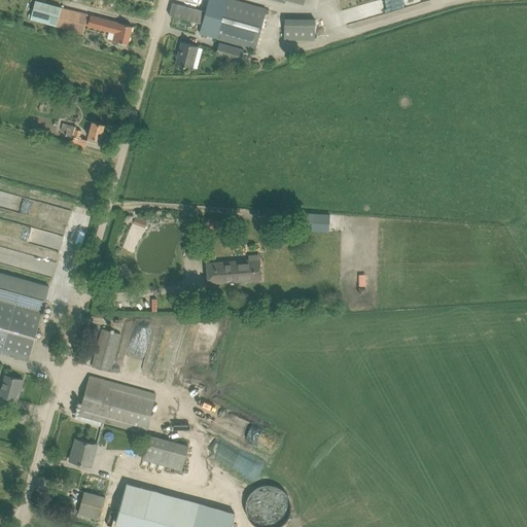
[(208,0),(200,33),(210,36),(255,48),(267,9),(233,0),(208,0)]
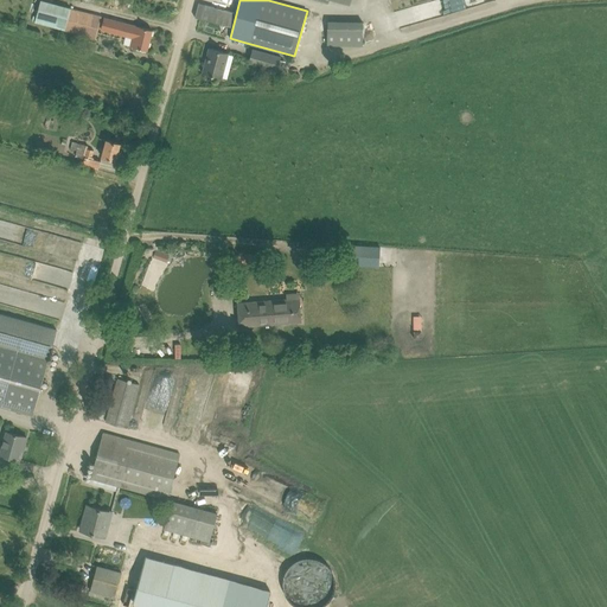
[(200,1),(197,16),(200,17),(232,25),(236,12),(204,2),(200,1)]
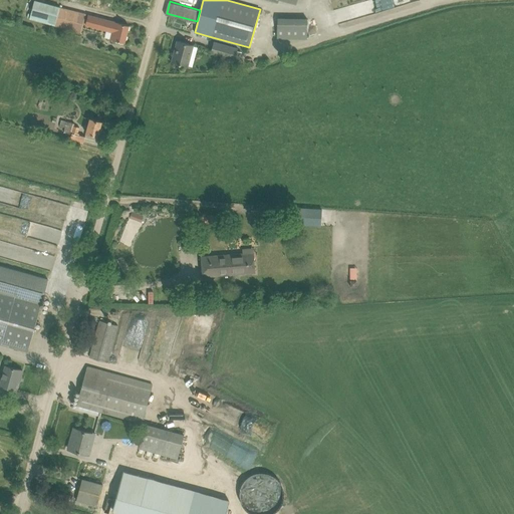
[(37,2),(32,19),(56,26),(81,32),(82,27),(83,24),(58,18),(61,8),(37,2)]
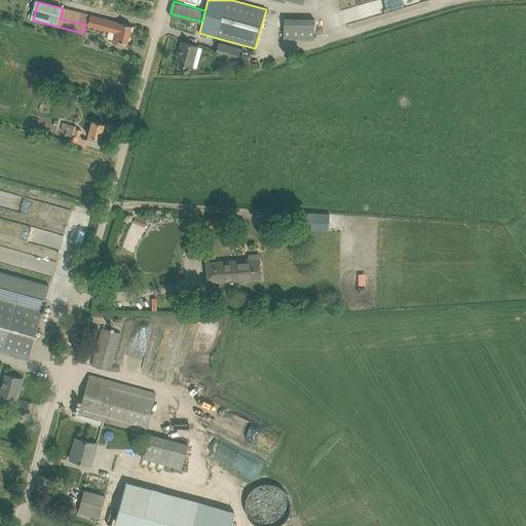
[(89,15),(87,27),(106,31),(115,33),(113,40),(117,41),(127,44),(132,26),(118,23),(108,21),(89,15)]
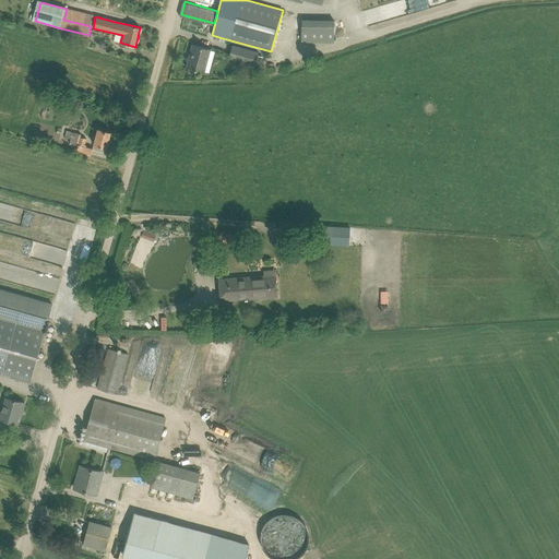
[(299,19),(299,42),(332,42),(332,26),(335,26),(335,19),(299,19)]
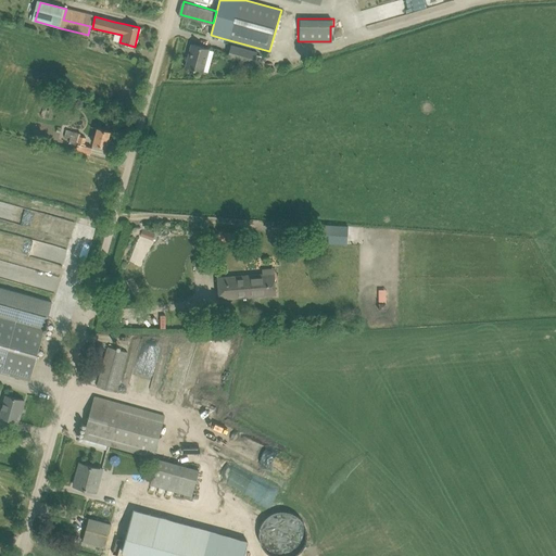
[(186,67),(196,70),(203,72),(203,71),(201,70),(205,53),(207,54),(210,49),(191,43),(186,67)]
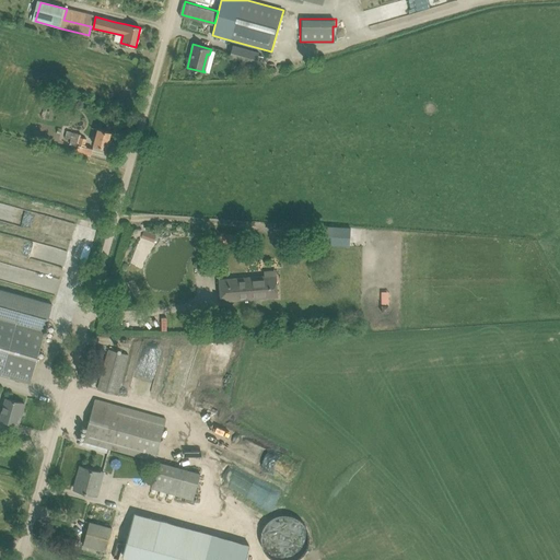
[(230,58),(240,61),(256,66),(259,53),(233,46),(230,58)]
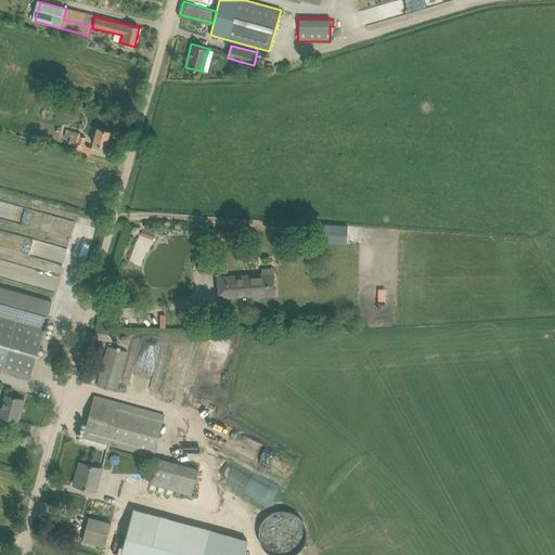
[(93,143),(95,144),(106,146),(110,131),(97,128),(93,143)]
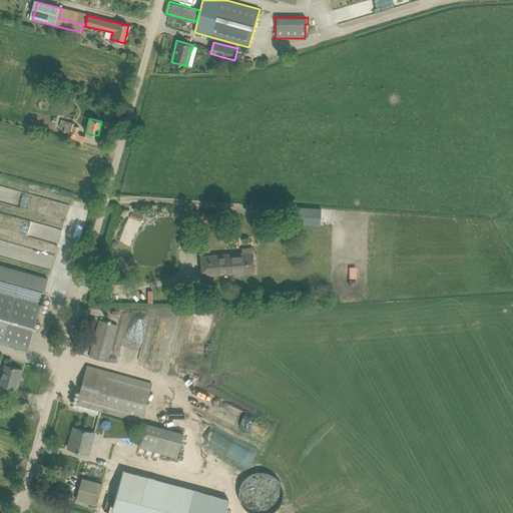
[(65,127),(64,131),(64,132),(71,134),(74,125),(74,123),(62,119),(60,125),(65,127)]
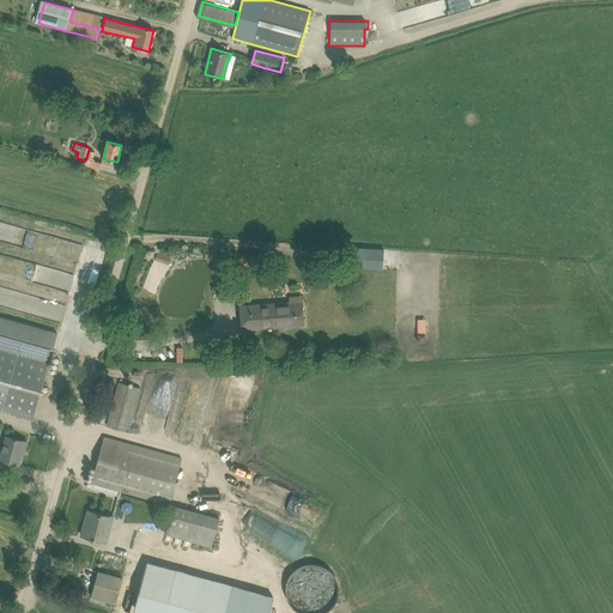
[(85,161),(84,165),(99,170),(102,163),(92,159),(95,151),(89,150),(85,161)]
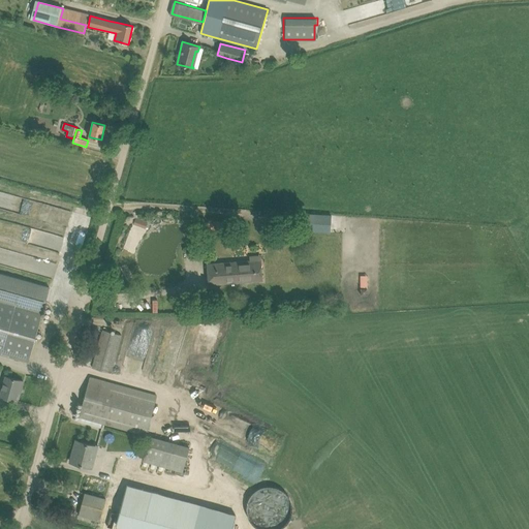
[(0,191),(0,235),(17,239),(20,236),(33,240),(28,234),(30,232),(31,226),(25,225),(28,216),(3,210),(0,207),(0,200),(2,204),(3,204),(7,209),(11,205),(17,206),(16,208),(24,210),(26,203),(29,206),(31,199),(0,191)]
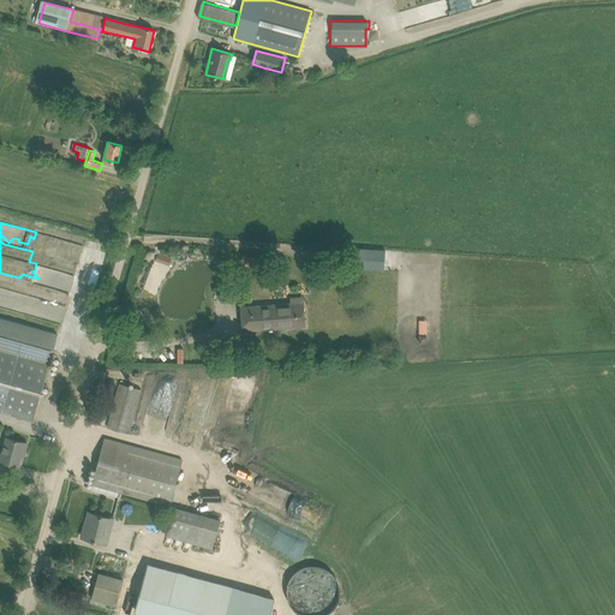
[(353,248),(352,268),(382,270),(383,250),(353,248)]
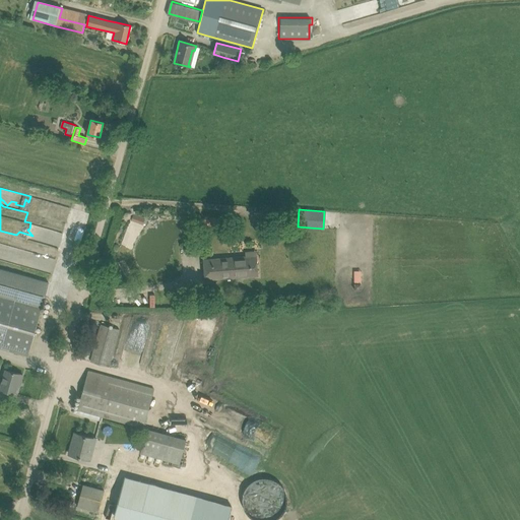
[(205,217),(205,225),(216,225),(216,217),(205,217)]
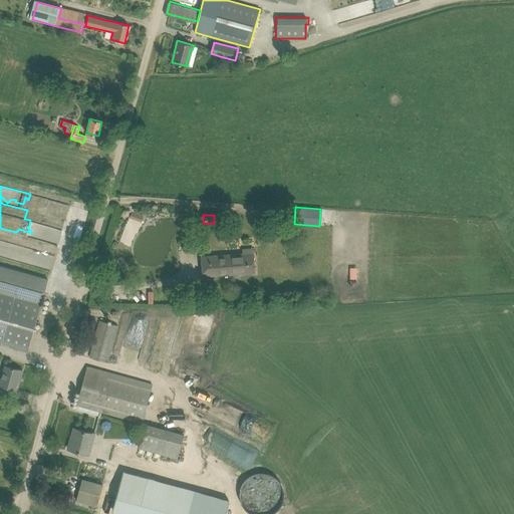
[(213,256),(203,257),(204,276),(214,275),(248,272),(255,272),(255,265),(254,248),(242,248),(242,254),(213,256)]
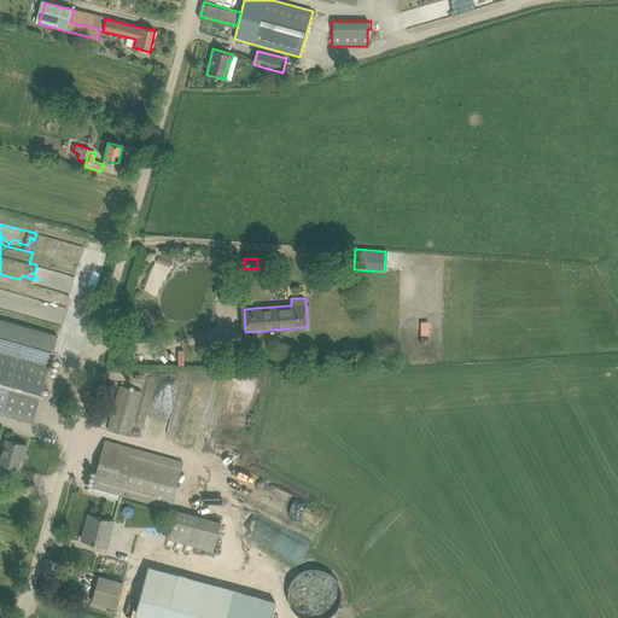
[(58,337),(0,319),(0,412),(34,423),(58,337)]
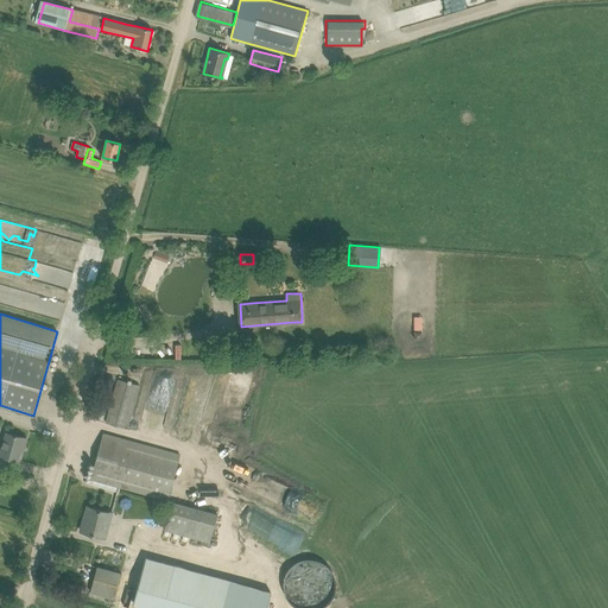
[(119,379),(106,423),(118,426),(127,429),(139,385),(119,379)]
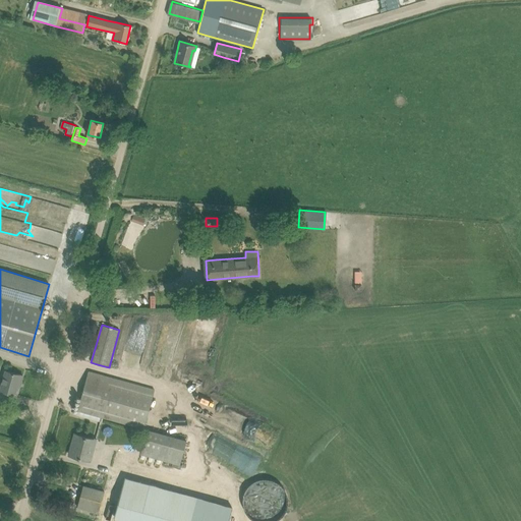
[(0,402),(1,399),(0,398),(0,392),(1,391),(15,395),(18,383),(20,384),(22,375),(6,370),(2,385),(0,384),(0,402)]
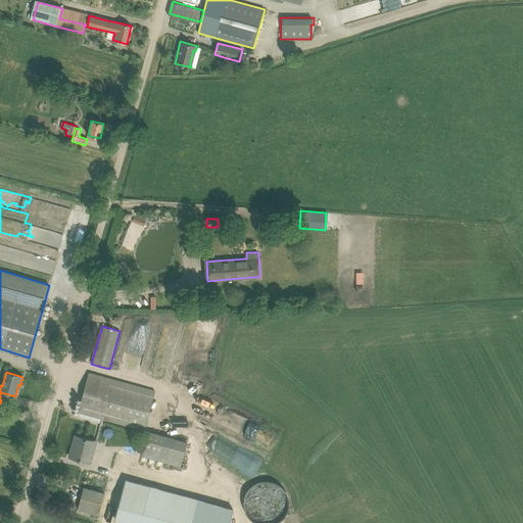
[(78,412),(88,415),(144,430),(155,390),(89,373),(78,412)]
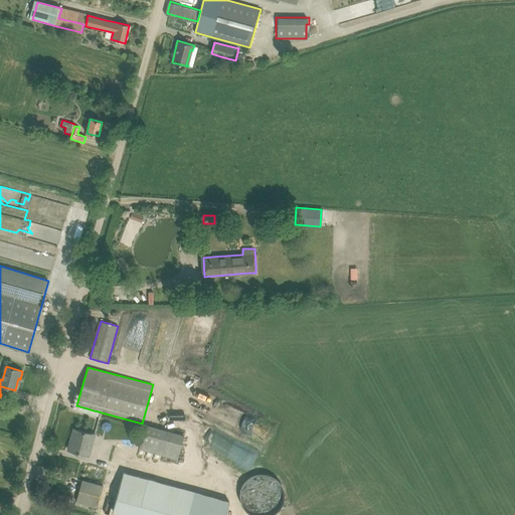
[(218,405),(212,417),(271,448),(278,436),(218,405)]
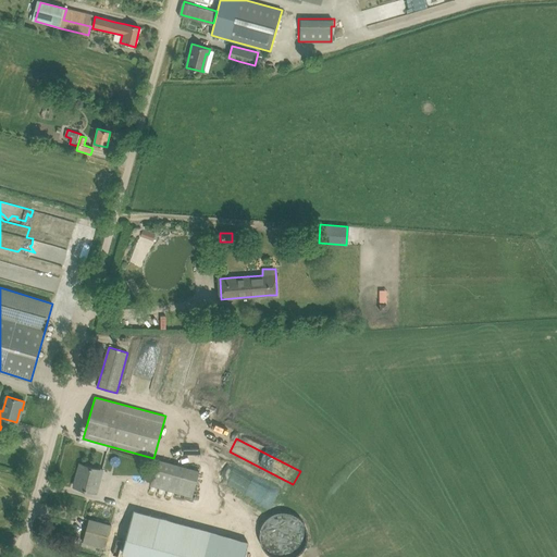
[(157,458),(150,485),(192,496),(199,471),(157,458)]
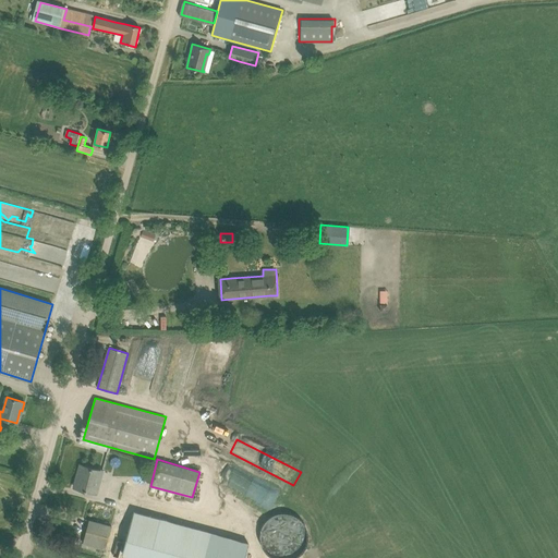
[(74,487),(85,490),(97,494),(100,480),(97,478),(99,470),(84,465),(80,481),(76,480),(74,487)]
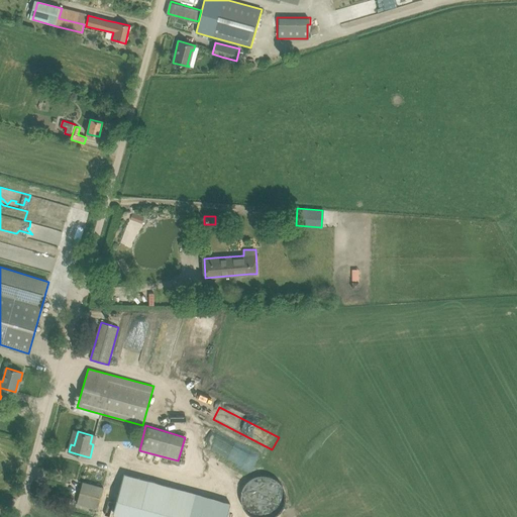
[(124,474),(113,513),(129,516),(226,516),(230,503),(124,474)]
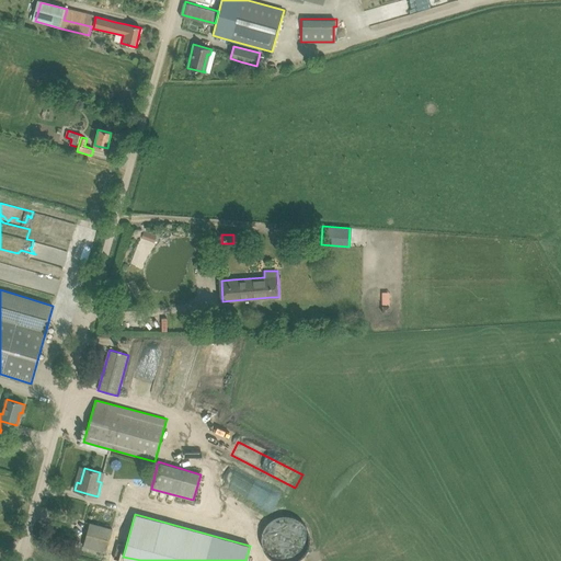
[(83,546),(106,552),(112,529),(104,527),(102,534),(88,530),(83,546)]
